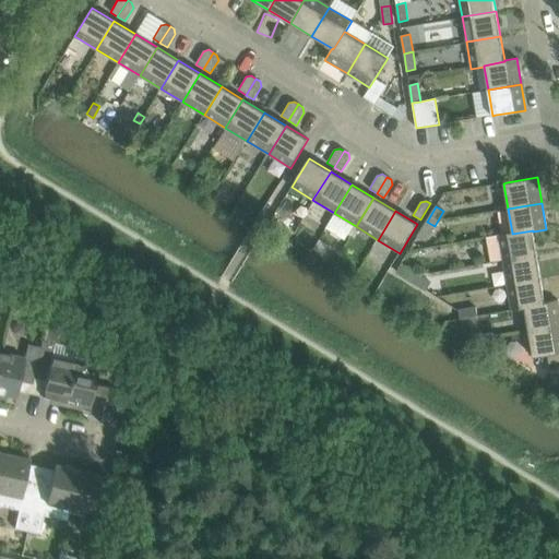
[(427,222),(417,237),(425,241),(435,226),(427,222)]
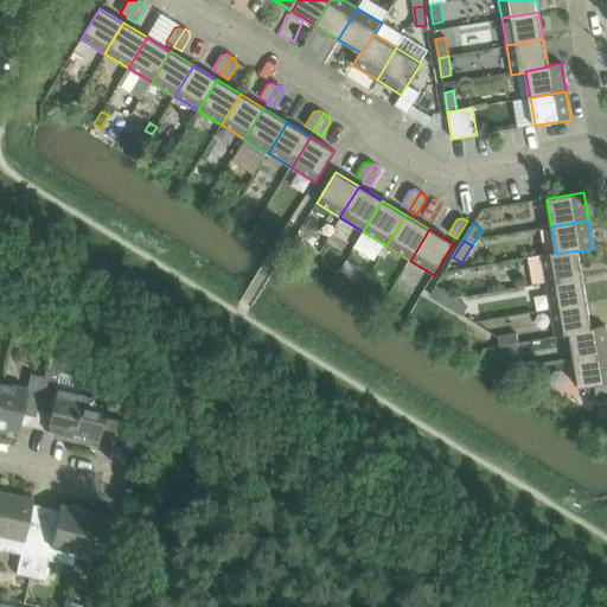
[(294,242),(286,256),(294,262),(302,248),(294,242)]
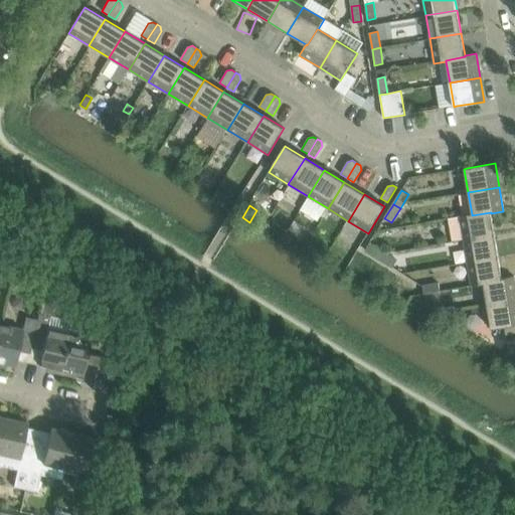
[(460,216),(464,240),(495,234),(491,213),(491,212),(472,215),(472,214),(460,216)]
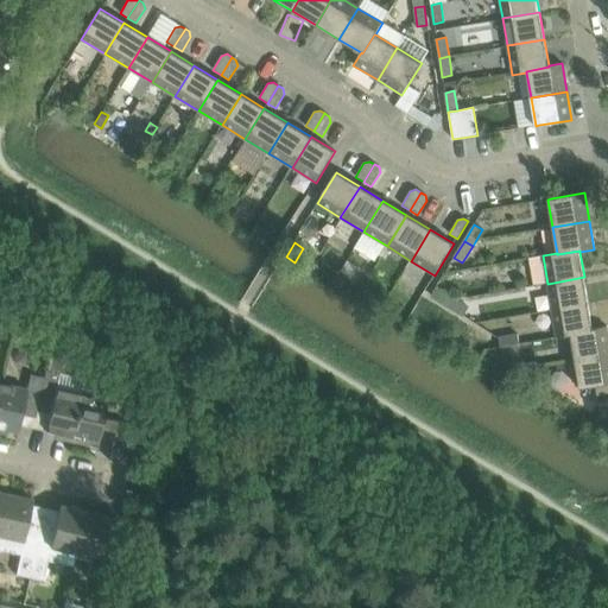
[(588,303),(584,277),(548,284),(552,309),(588,303)]
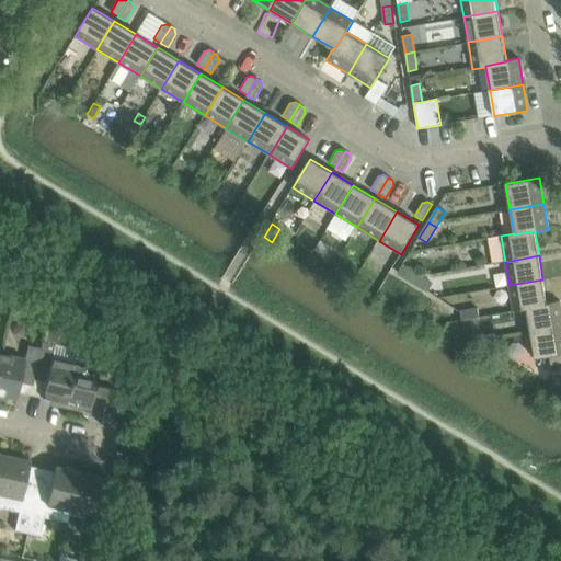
[(397,273),(412,283),(418,275),(402,265),(397,273)]
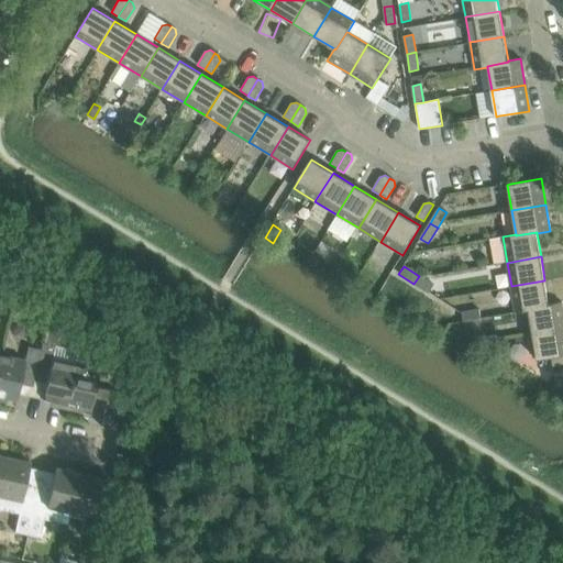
[(433,285),(419,276),(414,284),(429,293),(433,285)]
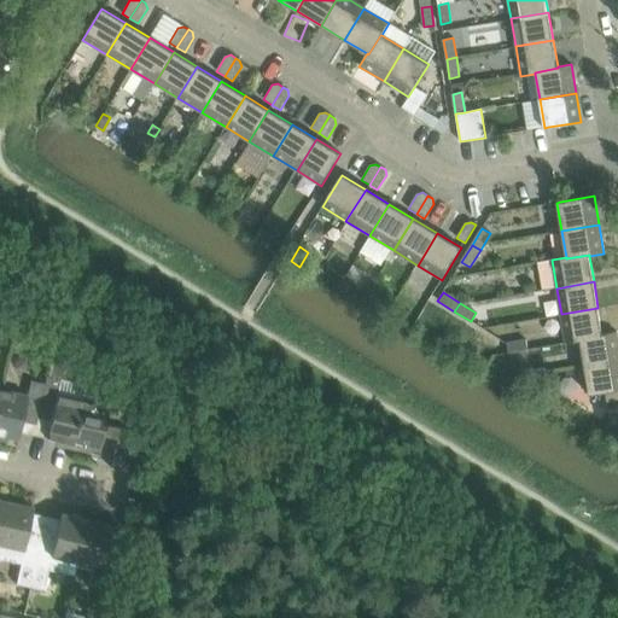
[(566,343),(579,340),(579,339),(602,336),(602,334),(598,308),(561,314),(566,343)]
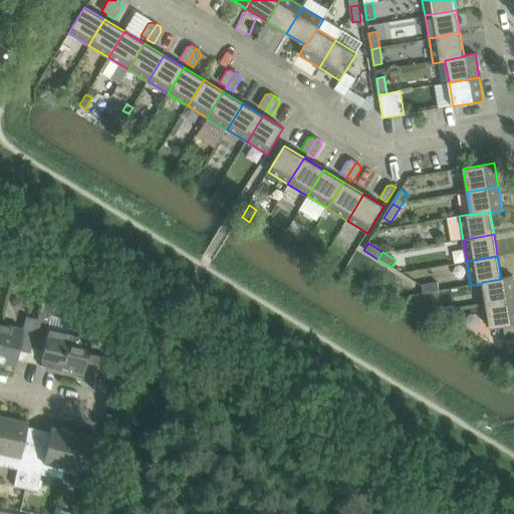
[(486,305),(513,300),(513,283),(513,276),(501,278),(501,279),(482,282),(482,283),(484,290),(486,305)]
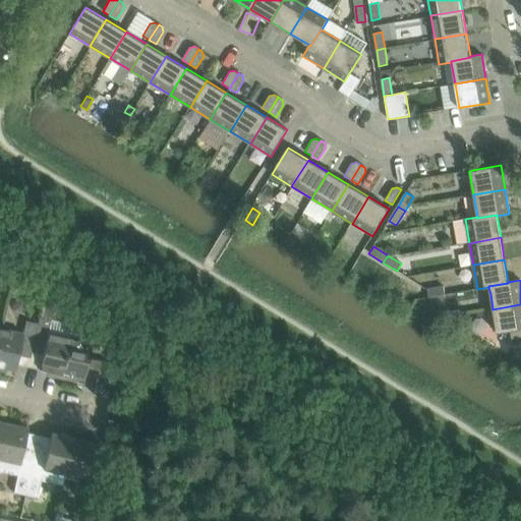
[(428,297),(445,295),(444,287),(427,290),(428,297)]
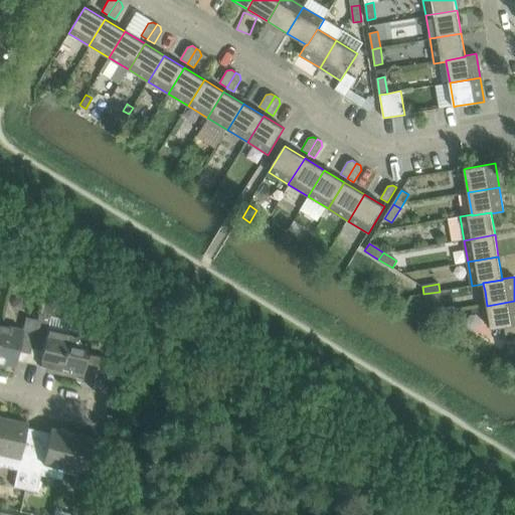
[(440,292),(423,294),(424,302),(441,299),(440,292)]
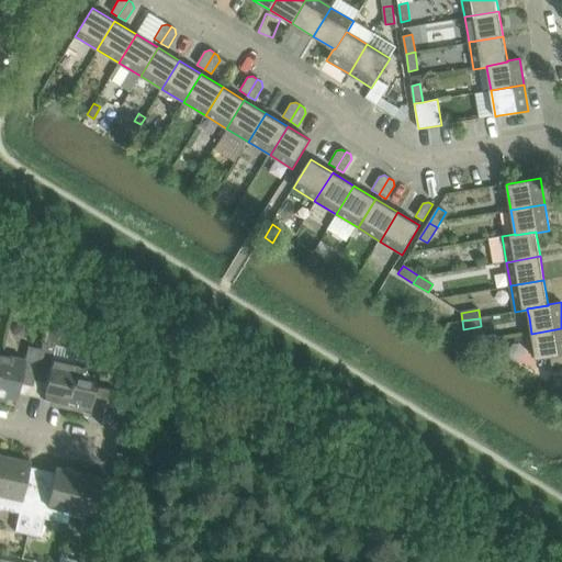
[(561,363),(561,328),(531,334),(536,359),(550,357),(552,366),(561,363)]
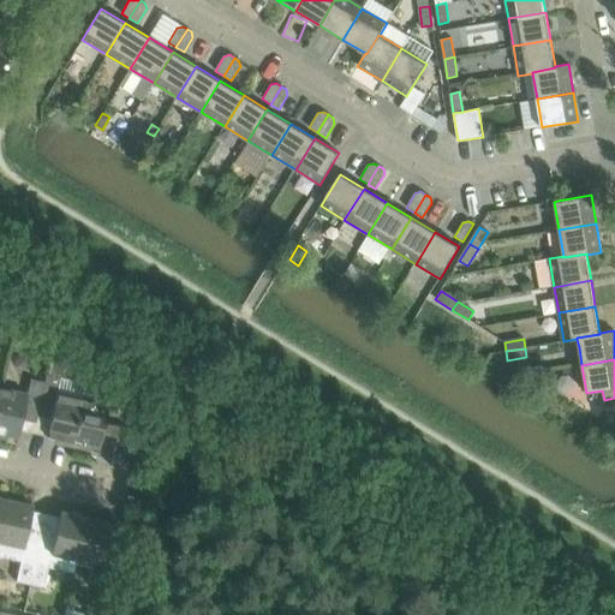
[(37,410),(51,413),(46,436),(55,439),(54,442),(71,446),(82,399),(85,384),(59,380),(59,378),(46,375),(43,382),(41,392),(37,410)]
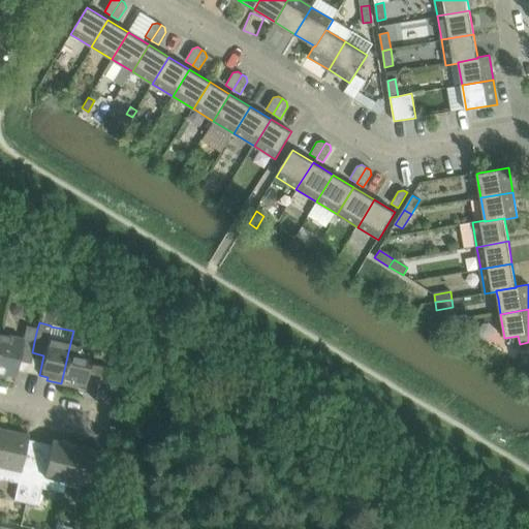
[(35,337),(37,329),(26,325),(24,335),(35,337)]
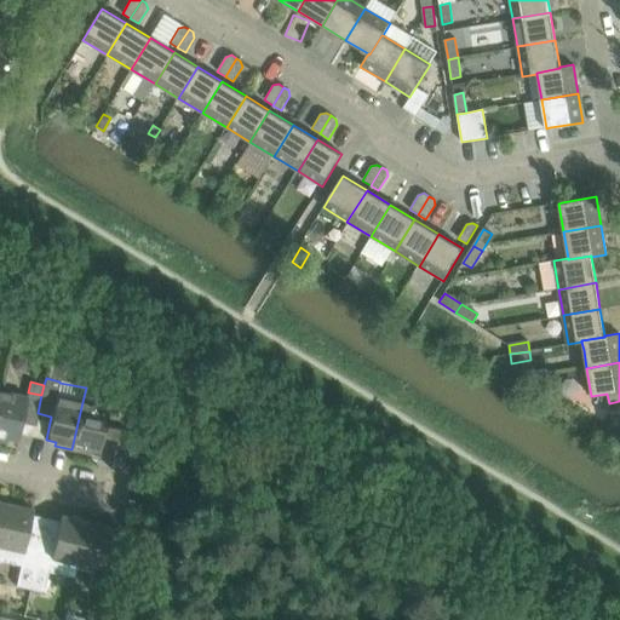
[(0,391),(0,392),(0,441),(6,442),(7,438),(17,441),(27,397),(0,391)]
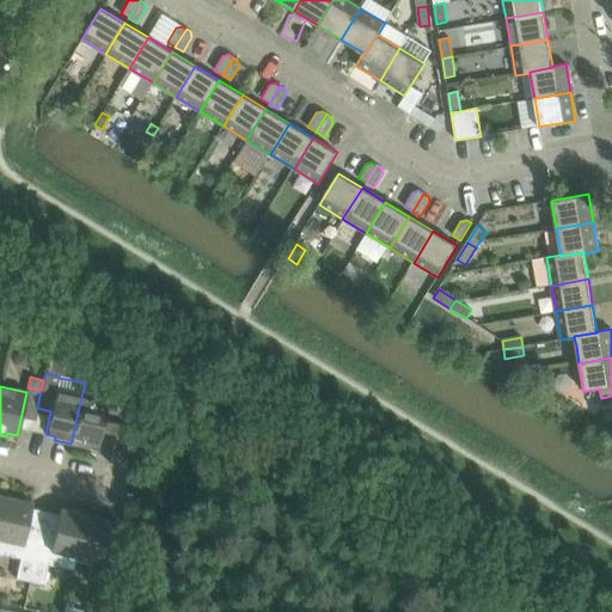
[(104,421),(108,403),(81,397),(71,444),(87,447),(89,444),(98,446),(101,433),(115,435),(117,423),(104,421)]
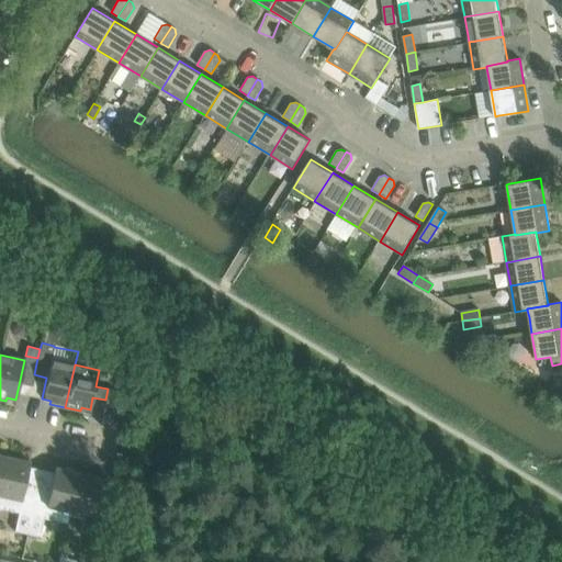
[(100,425),(125,430),(134,394),(108,389),(105,400),(100,425)]
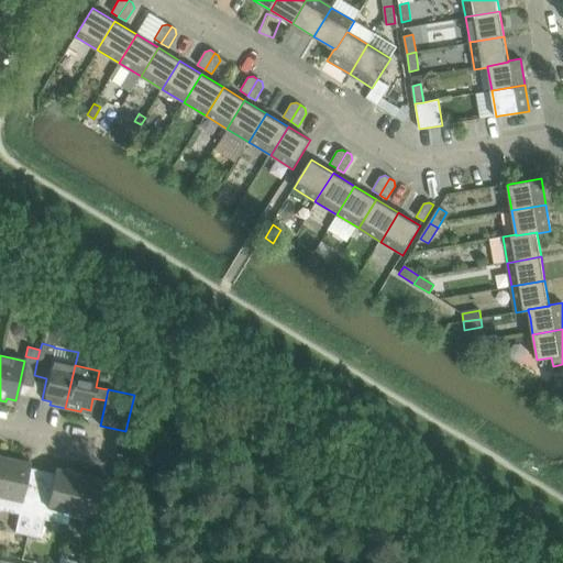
[(6,456),(0,483),(0,509),(18,514),(14,532),(26,534),(36,492),(24,488),(29,467),(30,462),(6,456)]
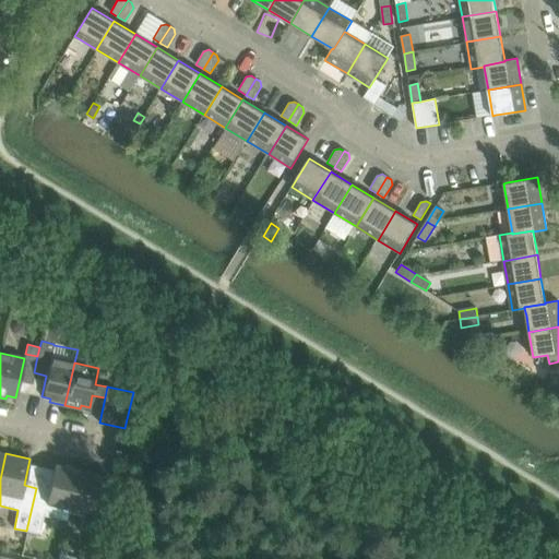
[(36,488),(26,531),(39,534),(44,515),(52,518),(56,504),(69,508),(78,470),(55,464),(54,470),(48,490),(36,488)]
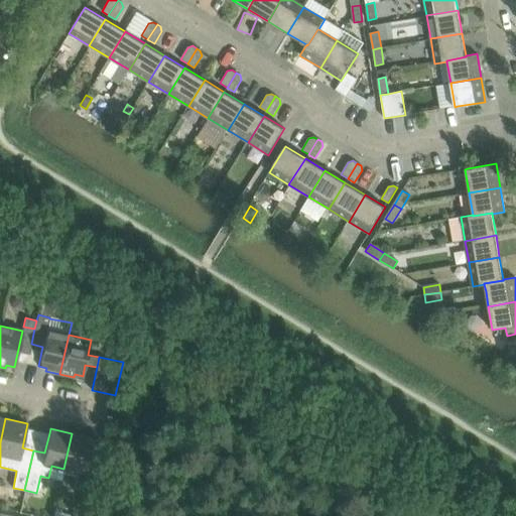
[(63,469),(63,473),(76,476),(74,488),(83,490),(83,489),(95,491),(98,475),(103,452),(92,449),(94,438),(72,433),(63,469)]
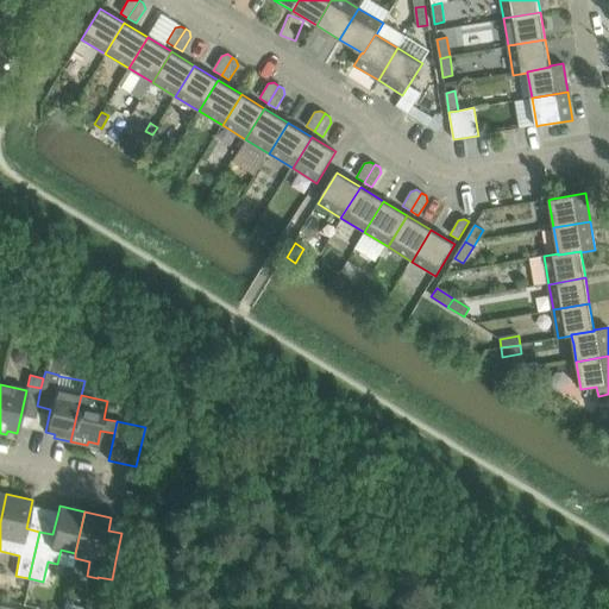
[(62,608),(98,608),(74,604),(76,595),(67,592),(64,602),(62,608)]
